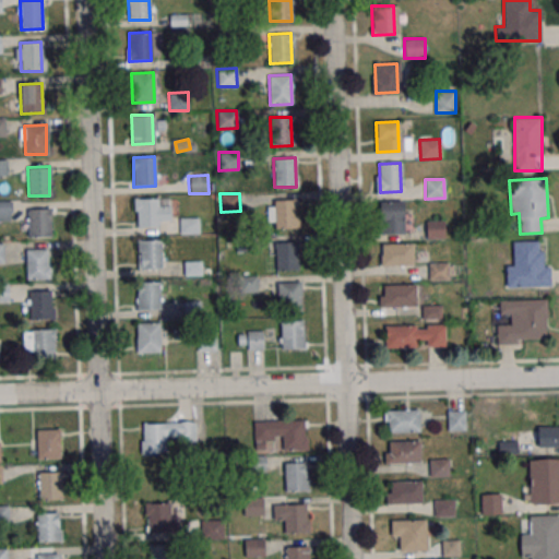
[(135,199),(157,198),(158,227),(137,228),(135,199)]
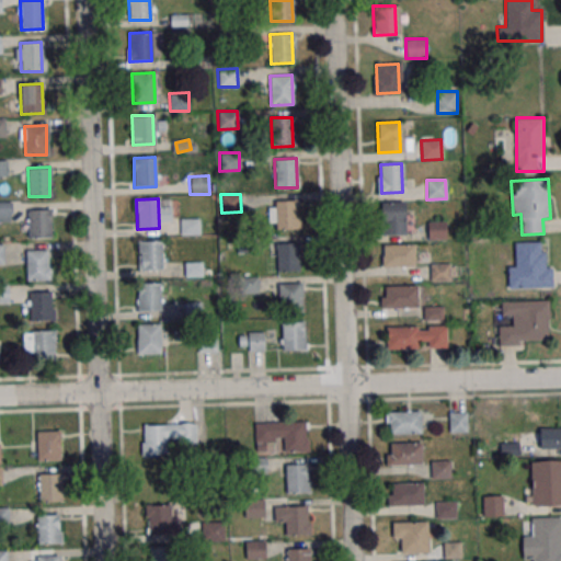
[(274,201),(296,201),(297,229),(275,230),(274,201)]
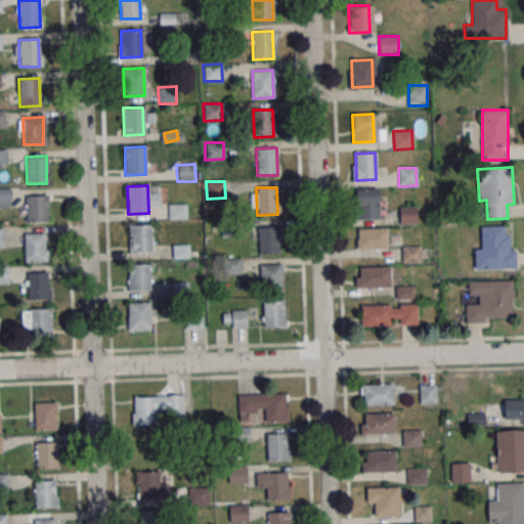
[(0,189),(10,189),(11,205),(0,205),(0,189)]
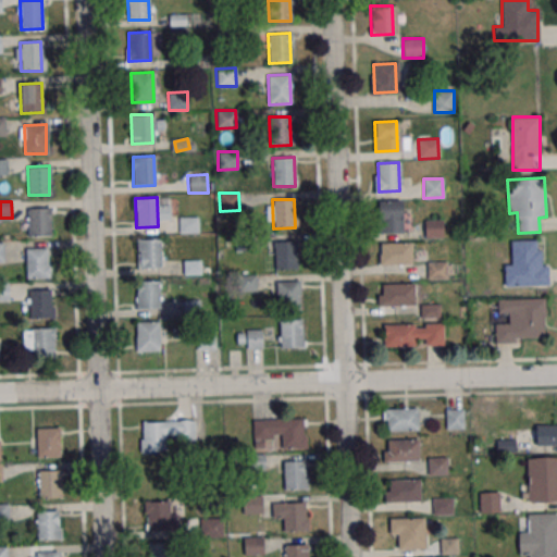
[(378,202),(399,201),(400,231),(379,232),(378,202)]
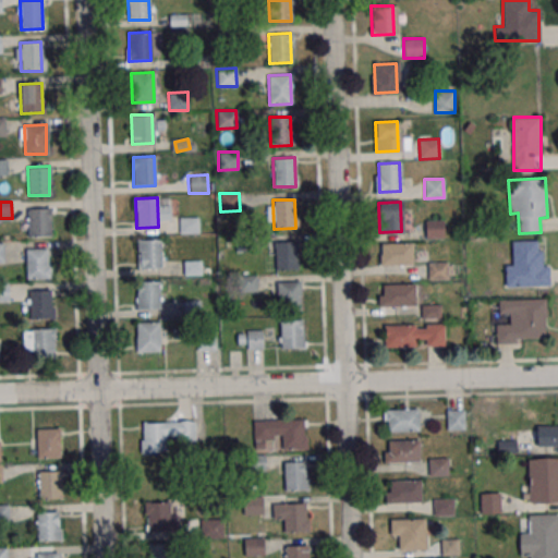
[(26,209),(48,208),(49,237),(27,238),(26,209)]
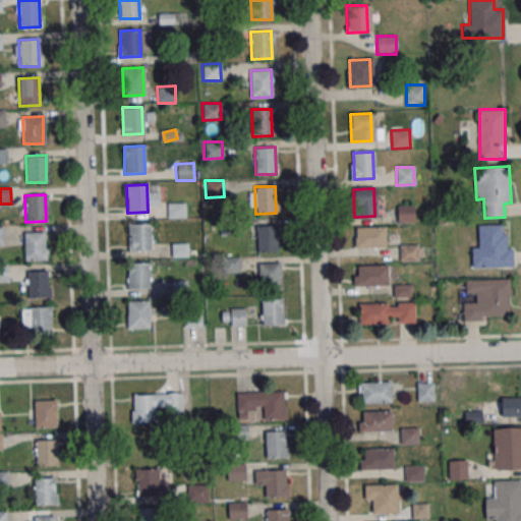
[(166,203),(184,201),(185,219),(167,219),(166,203)]
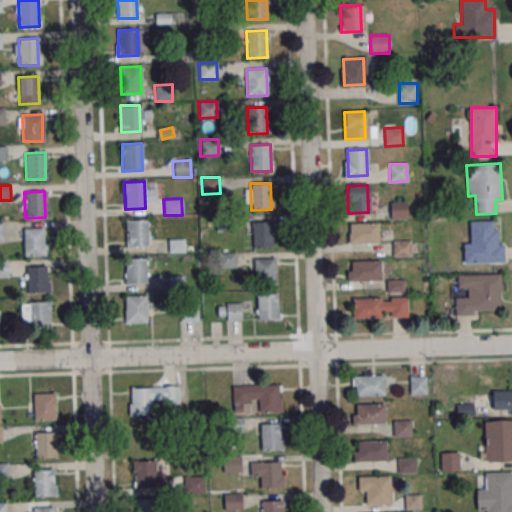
[(389,202),(406,201),(407,219),(389,219),(389,202)]
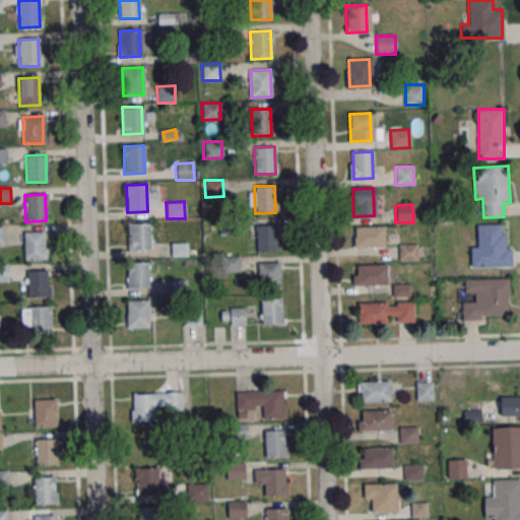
[(128,223),(148,222),(149,250),(129,251),(128,223)]
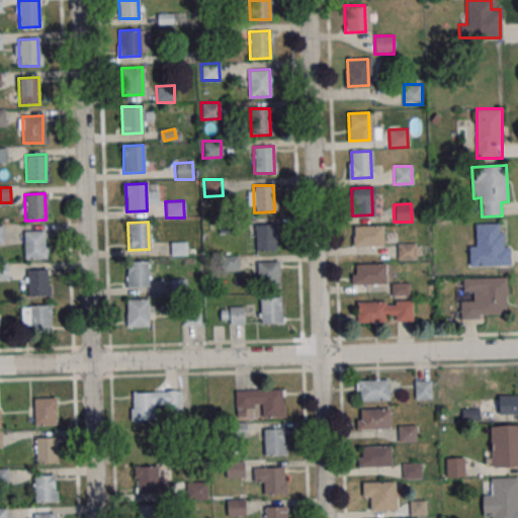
[(255,225),(274,224),(275,251),(255,252),(255,225)]
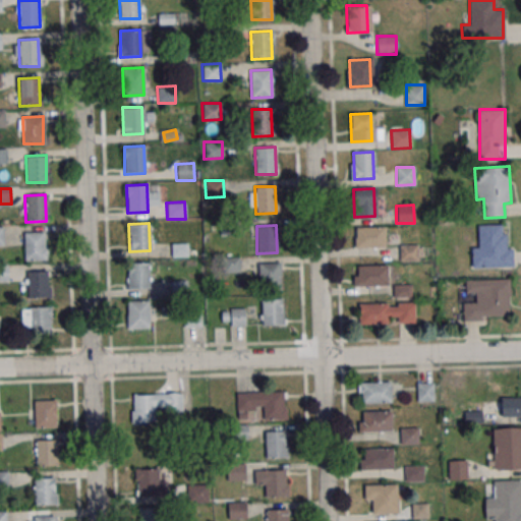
[(501,225),(502,234),(506,234),(506,248),(512,248),(513,267),(470,268),(470,248),(477,247),(477,225),(501,225)]
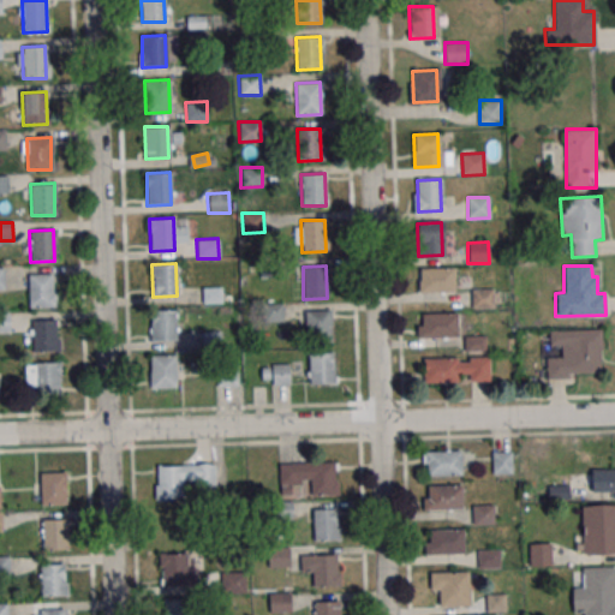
[(455,292),(455,268),(419,268),(419,292),(455,292)]
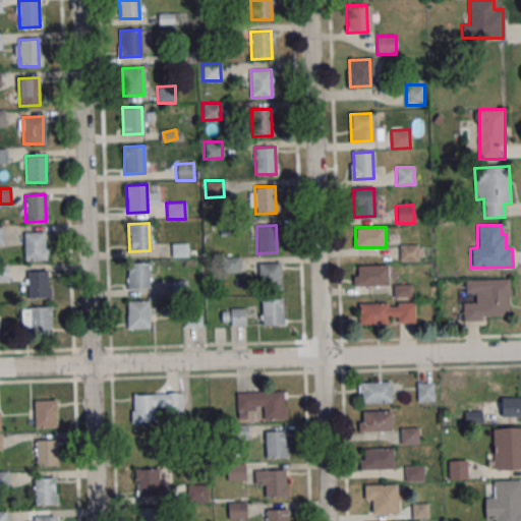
[(23,234),(44,233),(45,259),(24,261),(23,234)]
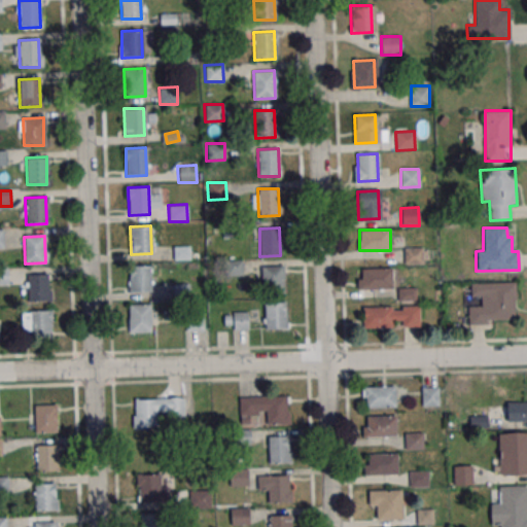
[(174,246),(174,259),(191,259),(191,246),(174,246)]
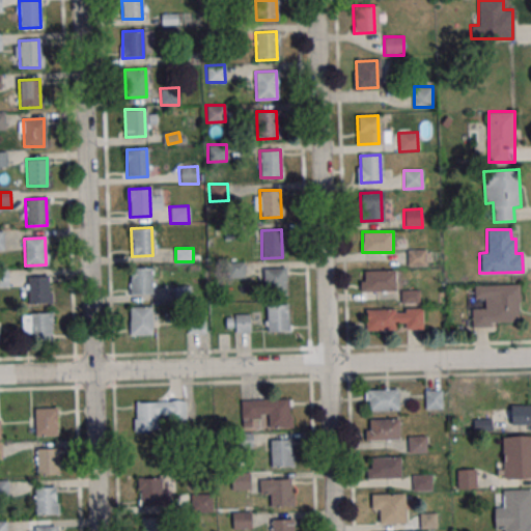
[(407,248),(425,248),(425,267),(408,267),(407,248)]
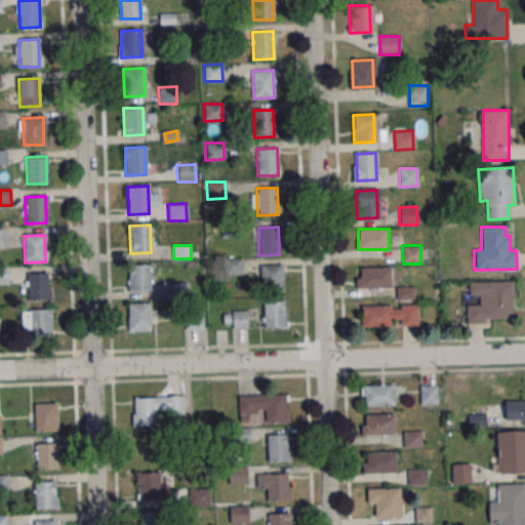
[(128,266),(149,265),(150,292),(129,292),(128,266)]
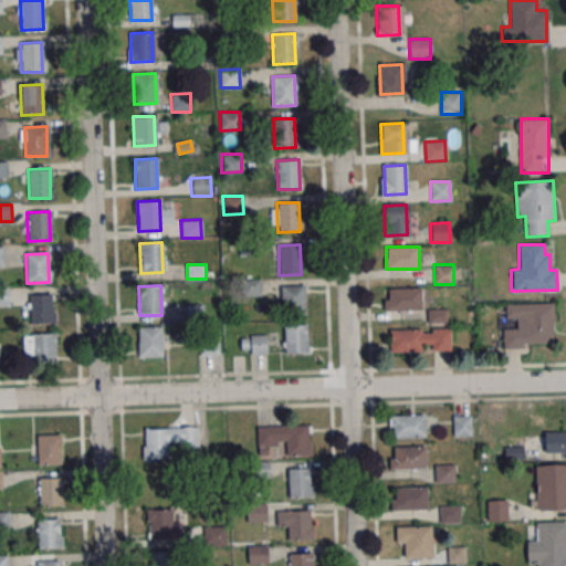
[(281,286),(302,285),(303,315),(281,316),(281,286)]
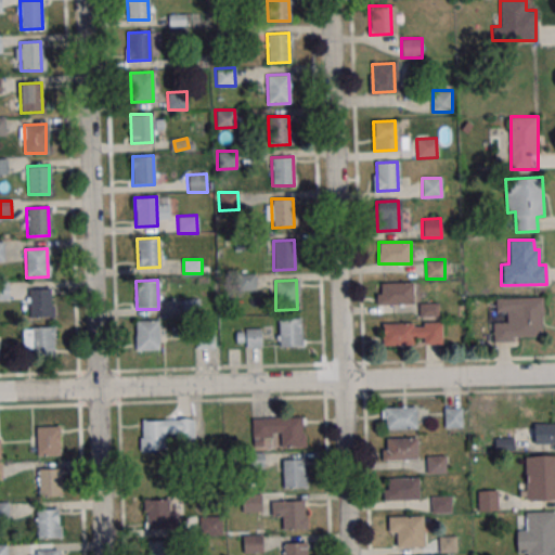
[(413,283),(377,283),(377,305),(413,305),(413,283)]
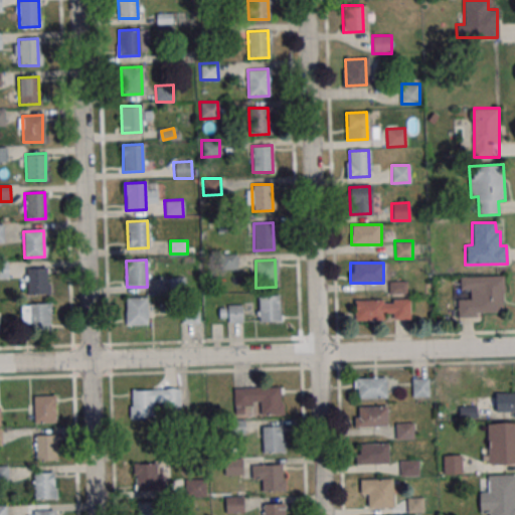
[(25,269),(45,268),(46,295),(26,296),(25,269)]
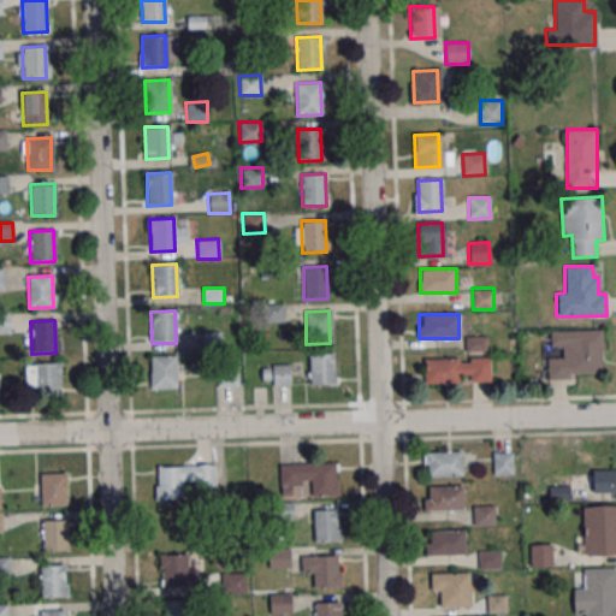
[(603,330),(550,329),(550,347),(562,347),(562,357),(548,357),(548,377),(603,377),(603,330)]
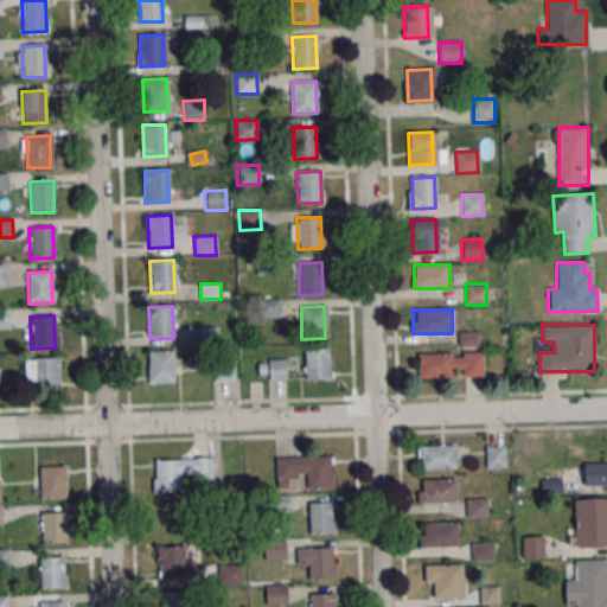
[(480,332),(460,332),(460,347),(480,347),(480,332)]
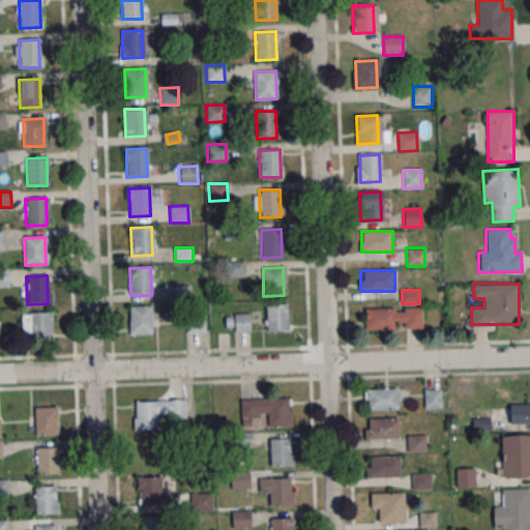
[(265,304),(286,303),(287,330),(266,331),(265,304)]
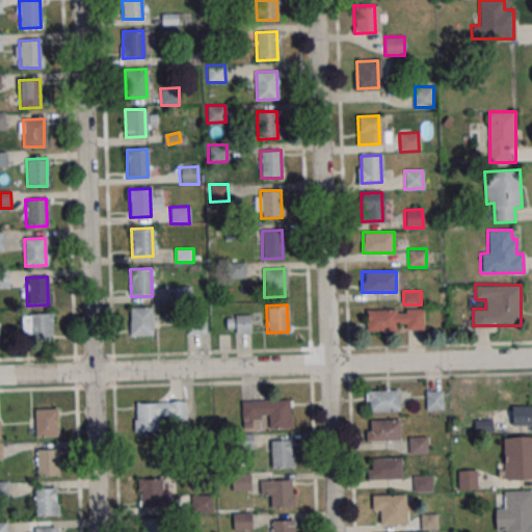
[(130,307),(153,307),(154,335),(135,336),(135,337),(130,337),(130,307)]
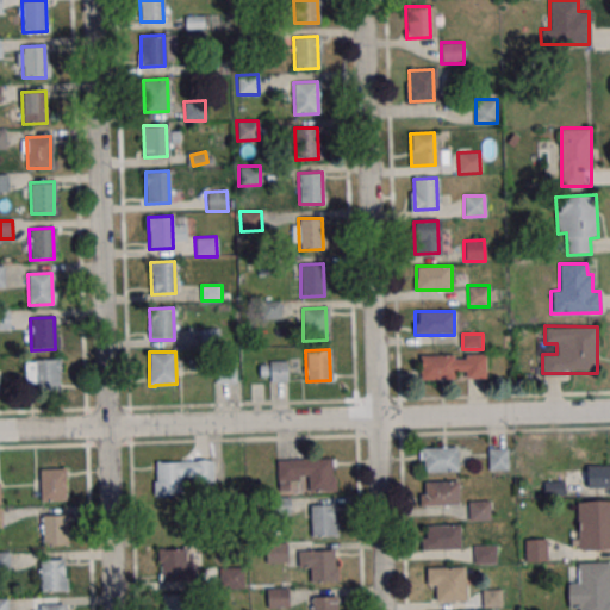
[(421,379),(486,379),(486,354),(421,354),(421,379)]
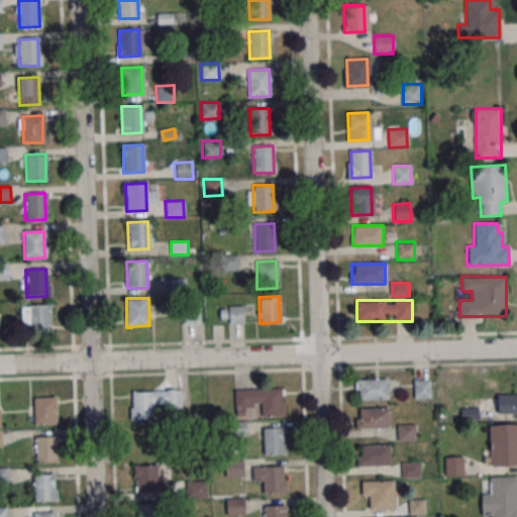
[(28,305),(48,304),(49,331),(29,332),(28,305)]
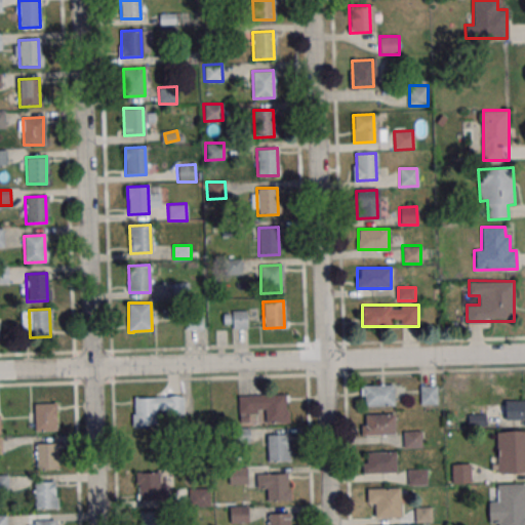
[(203,310),(185,311),(186,331),(204,330),(203,310)]
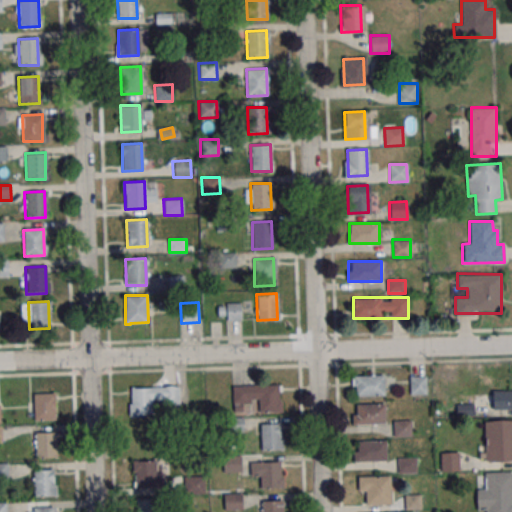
[(218,303),(218,320),(241,320),(241,303),(218,303)]
